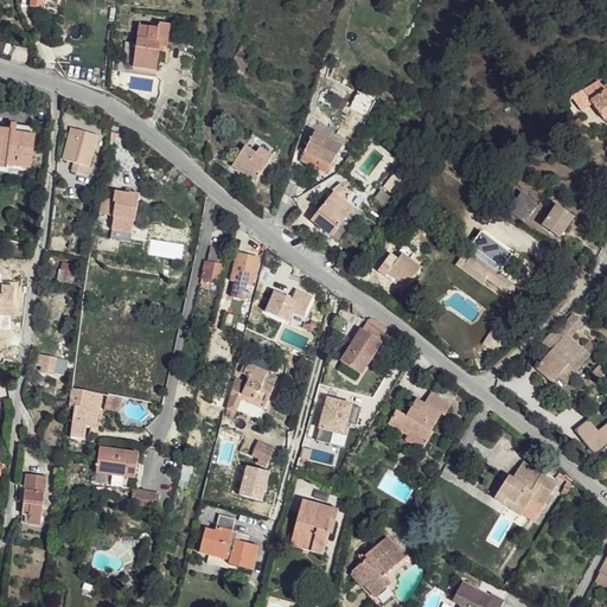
[(31,0),(31,7),(43,10),(44,0),(46,0),(56,1),(55,0),(31,0)]
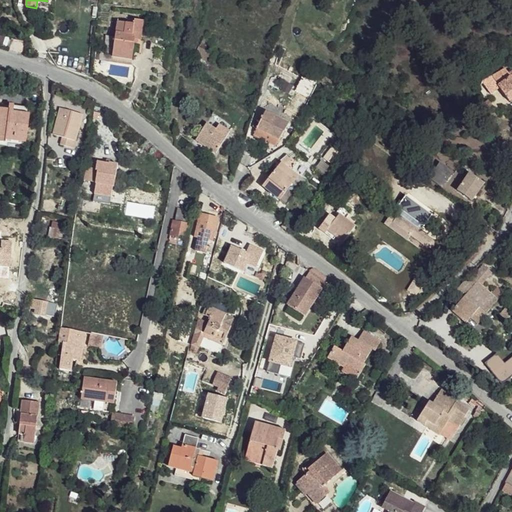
[(118,24),(114,53),(133,56),(135,42),(141,42),(144,22),(135,21),(134,26),(118,24)]
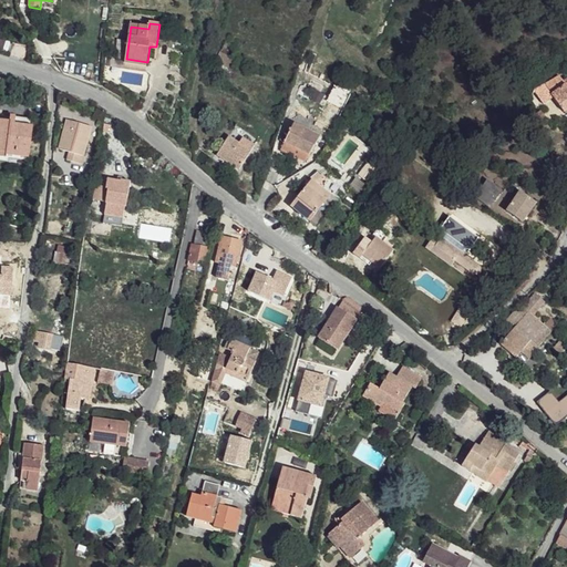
[(226,44),(216,60),(233,71),(238,61),(234,58),(238,51),(226,44)]
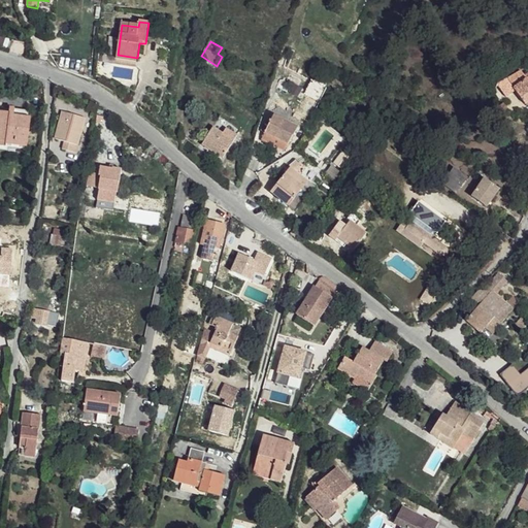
[(527,79),(522,70),(498,87),(504,96),(514,91),(524,105),(527,102),(527,79)]
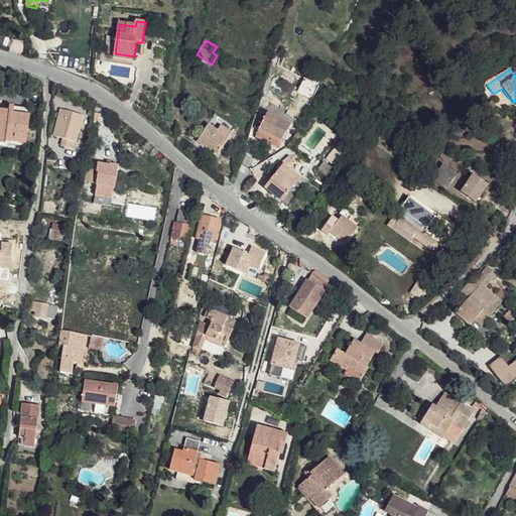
[(492,100),(480,109),(486,117),(498,107),(492,100)]
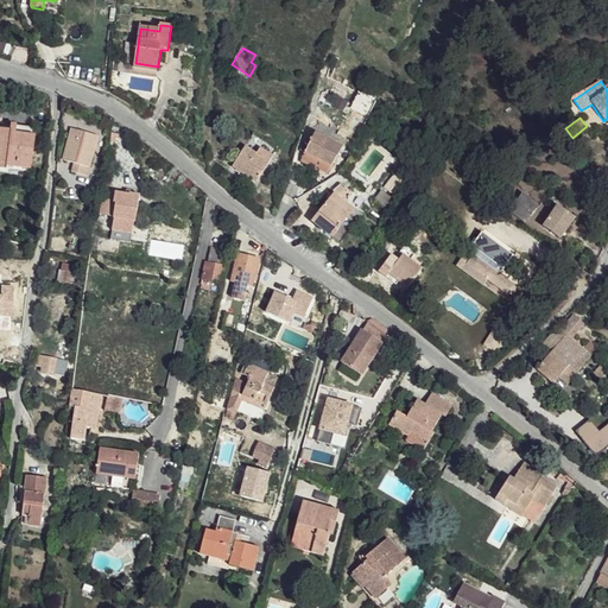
[(12,125),(11,130),(7,166),(30,170),(35,128),(12,125)]
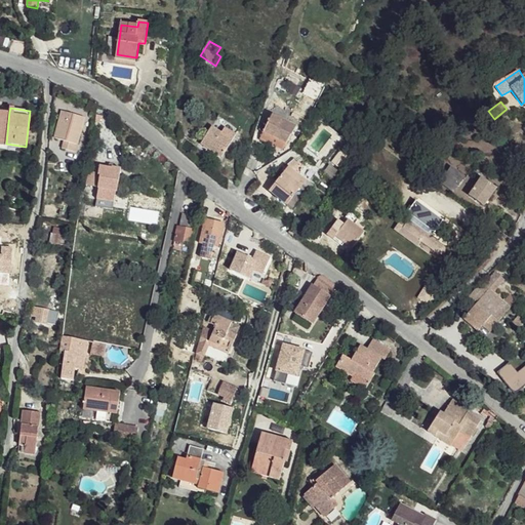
[(9,112),(0,110),(0,147),(5,148),(6,144),(9,112)]
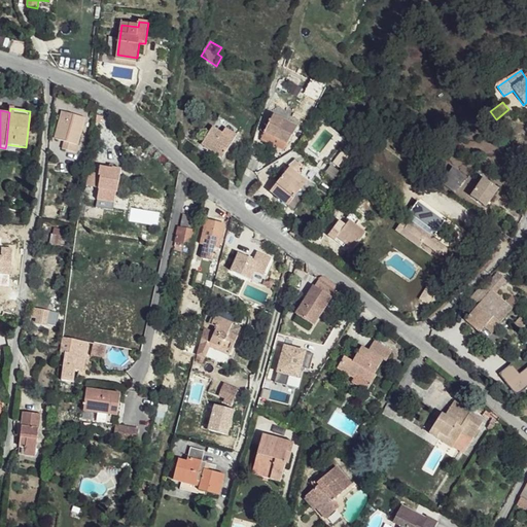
[(83,117),(62,112),(55,139),(63,141),(61,149),(77,153),(78,145),(76,144),(83,117)]
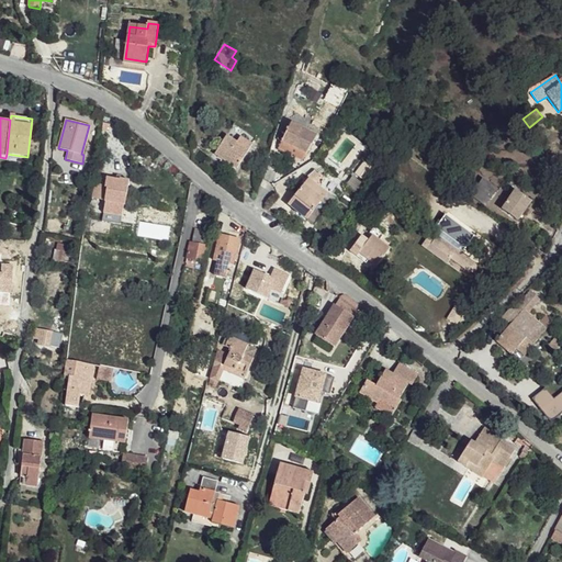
[(281,145),(278,150),(303,164),(316,138),(291,125),(285,134),(282,133),(277,142),(281,145)]
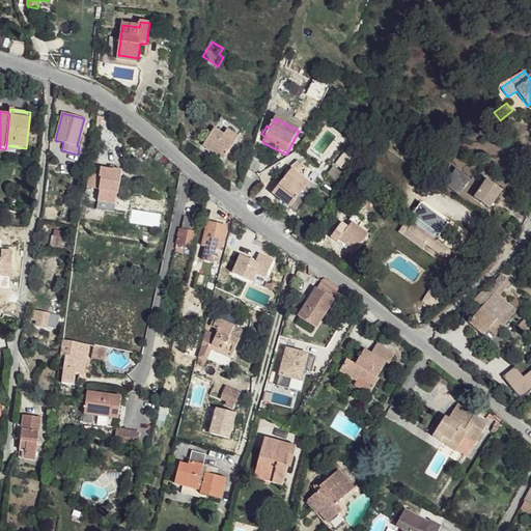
[(214,132),(204,149),(225,161),(238,138),(227,132),(224,137),(214,132)]
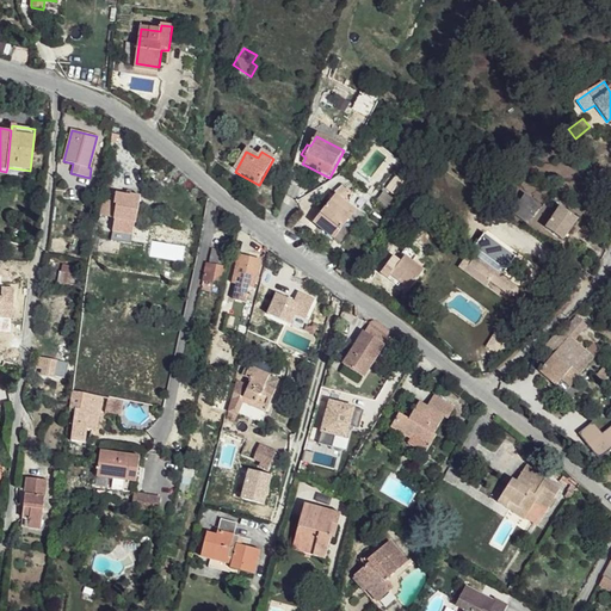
[(218,165),(210,156),(208,171),(210,173),(218,165)]
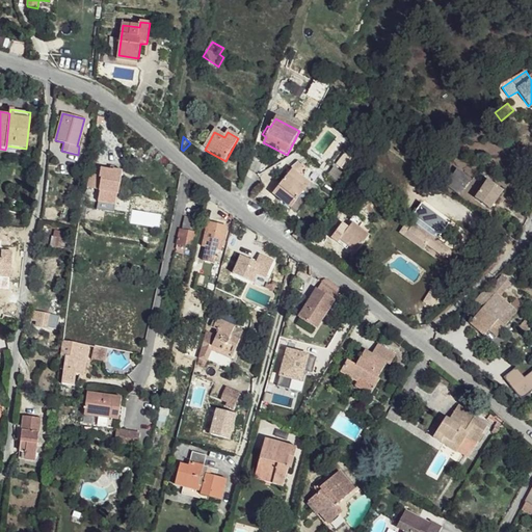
[(116,202),(122,169),(113,168),(112,171),(101,169),(97,198),(116,202)]
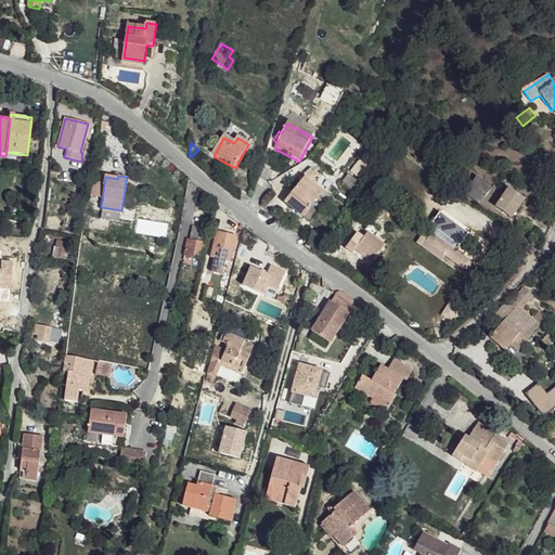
[(476,179),(464,195),(477,204),(489,188),(476,179)]
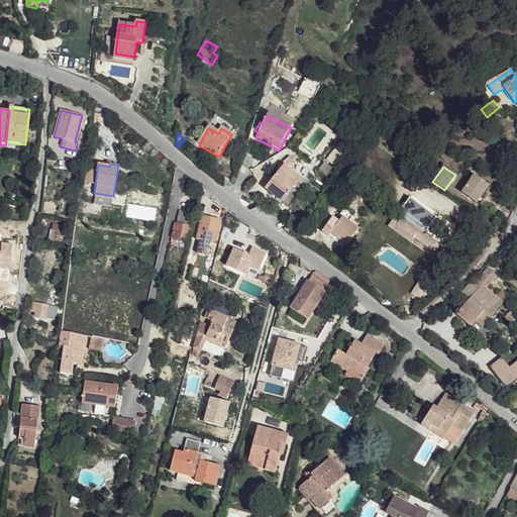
[(279,169),(264,186),(282,201),(296,183),(286,174),(279,169)]
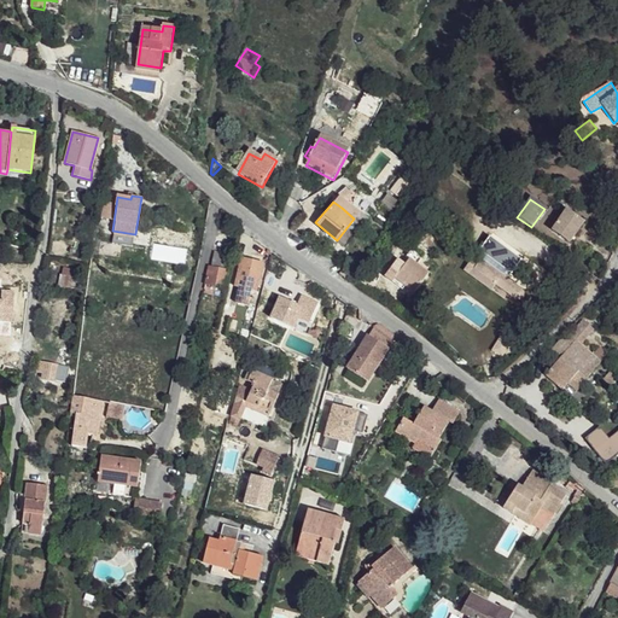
[(347,203),(342,208),(354,219),(360,213),(347,203)]
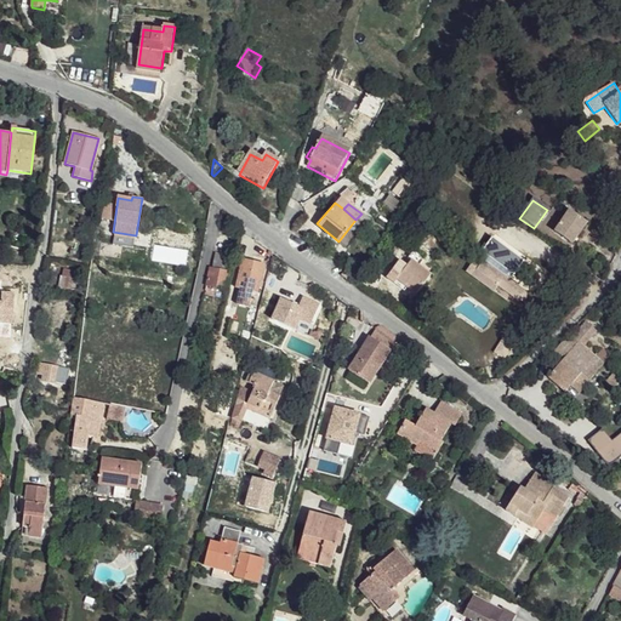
[(571,211),(556,231),(571,244),(588,224),(571,211)]
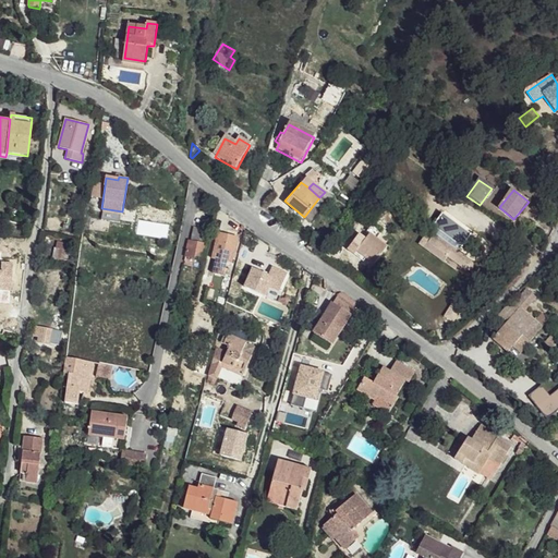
[(204,231),(194,229),(192,242),(201,244),(204,231)]
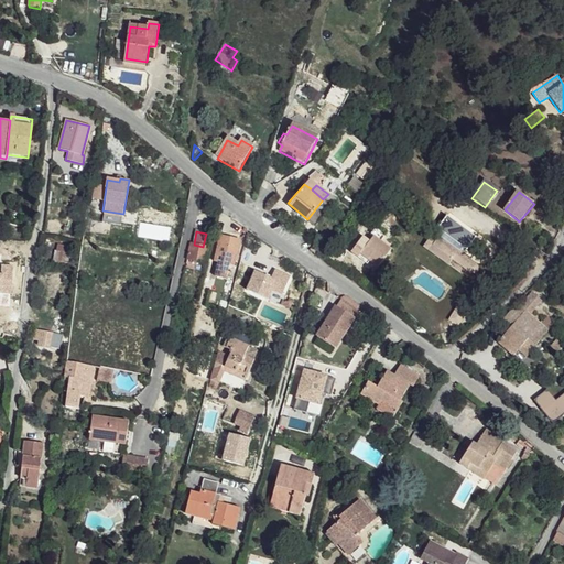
[(430,239),(424,247),(438,259),(443,253),(452,262),(446,269),(459,278),(465,272),(467,271),(468,272),(473,274),(475,274),(477,272),(477,269),(476,267),(469,261),(470,259),(442,235),(434,243),(430,239)]
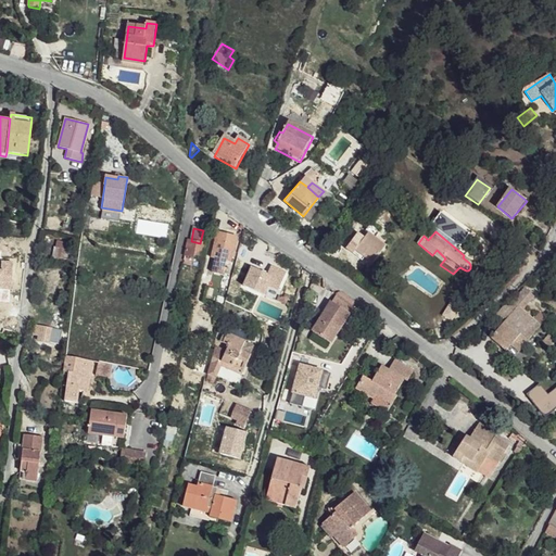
[(359,235),(346,249),(364,264),(367,260),(373,265),(387,248),(369,234),(364,239),(359,235)]
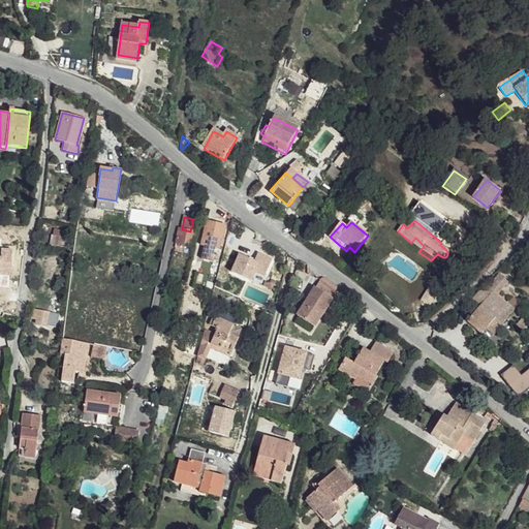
[(207,223),(201,246),(219,250),(224,226),(207,223)]
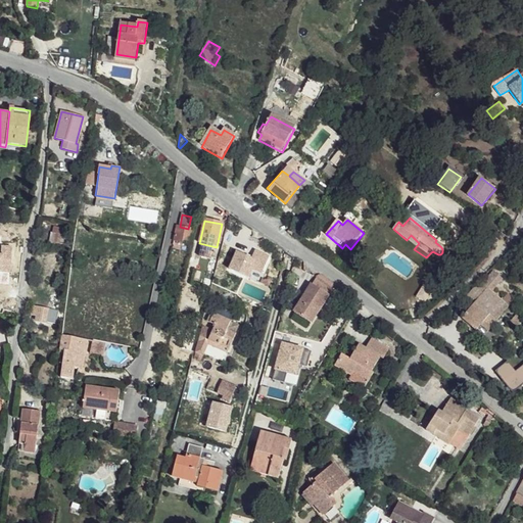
[(180,227),(177,226),(175,240),(191,244),(194,229),(188,229),(180,227)]
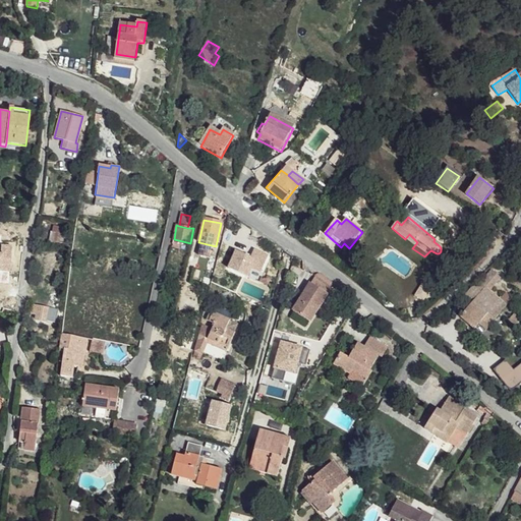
[(290,225),(286,231),(295,237),(299,231),(290,225)]
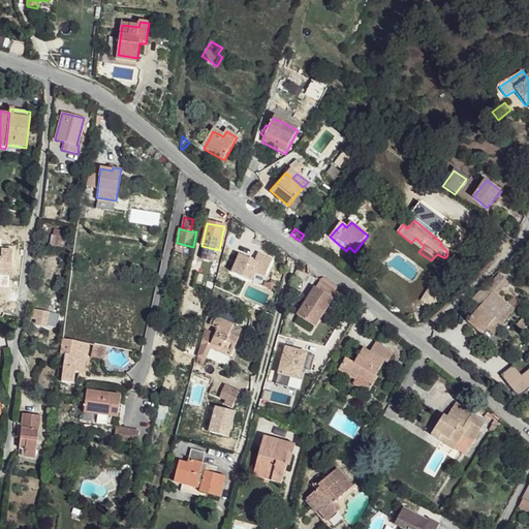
[(53,229),(51,245),(64,246),(65,230),(53,229)]
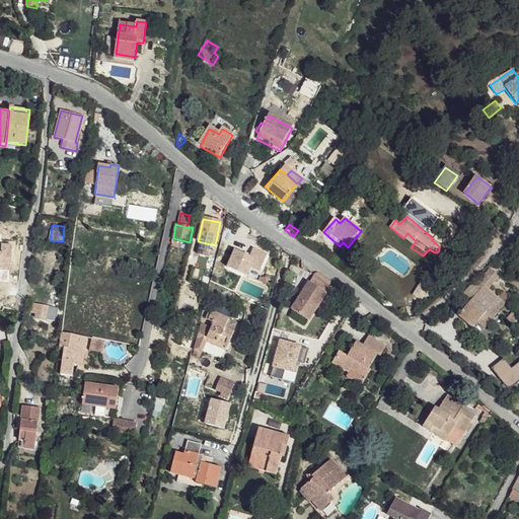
[(215,245),(198,241),(197,247),(200,248),(198,262),(207,264),(210,250),(214,251),(215,245)]
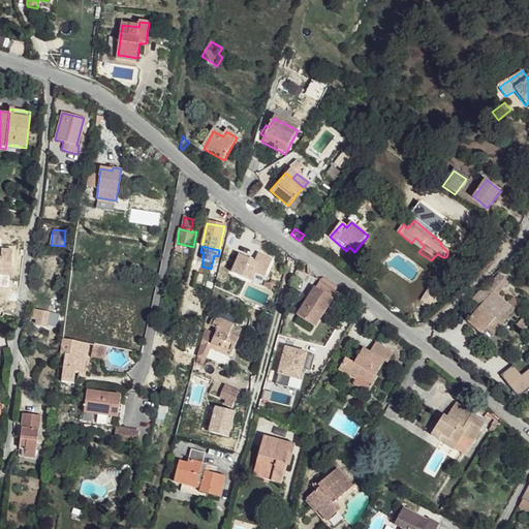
[(508,282),(500,274),(493,282),(502,291),(508,282)]
